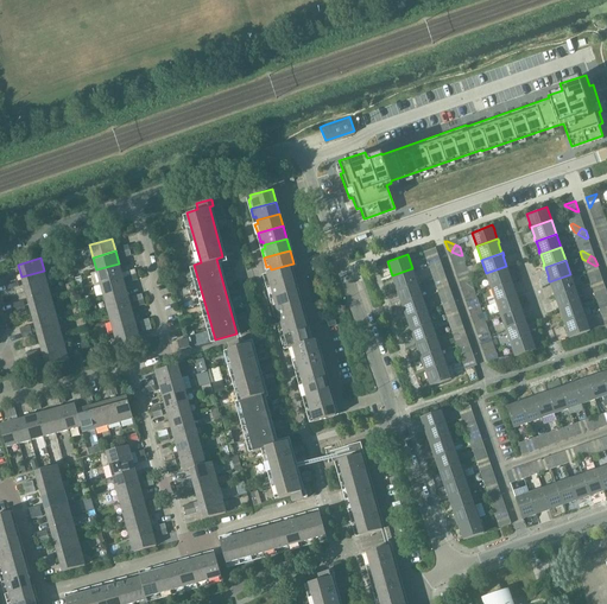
[(475,261),(466,265),(466,266),(468,272),(478,268),(475,261)]
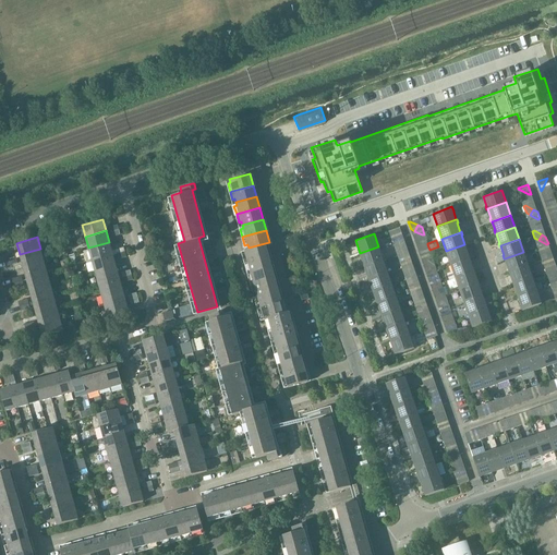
[(86,261),(92,258),(111,253),(109,242),(88,248),(83,249),(86,261)]
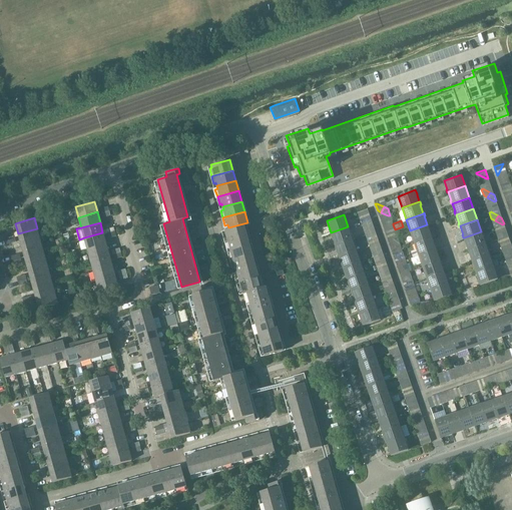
[(224,228),(225,231),(222,232),(224,240),(246,234),(243,223),(228,227),(224,228)]
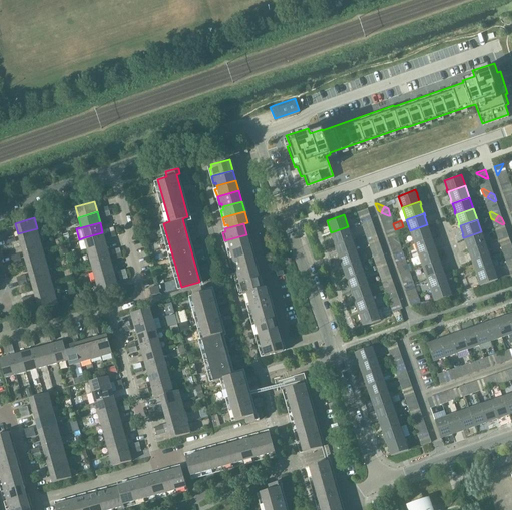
[(414,241),(431,235),(428,227),(429,226),(428,224),(427,224),(410,230),(414,241)]
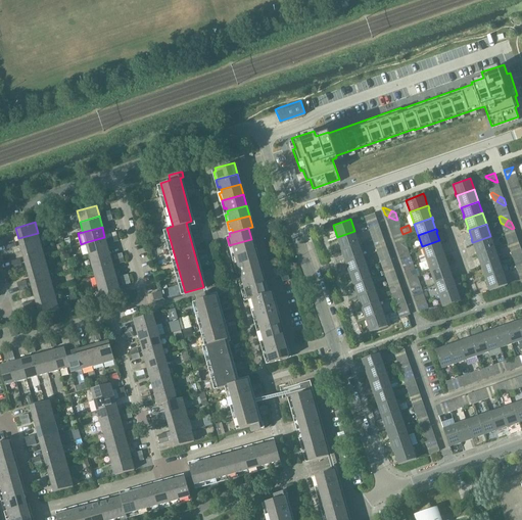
[(341,248),(359,242),(354,231),(337,237),(341,248)]
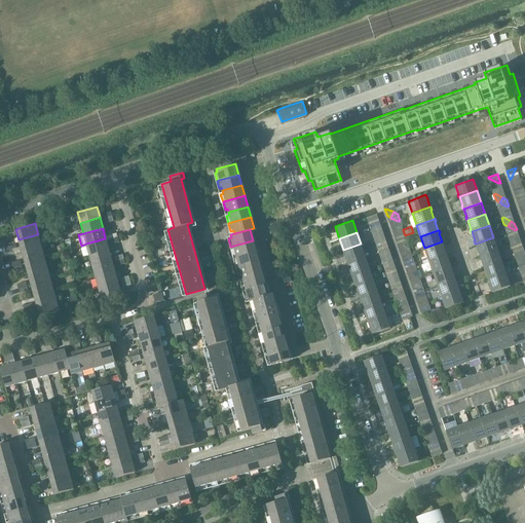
[(395,232),(392,232),(396,239),(399,241),(402,235),(395,232)]
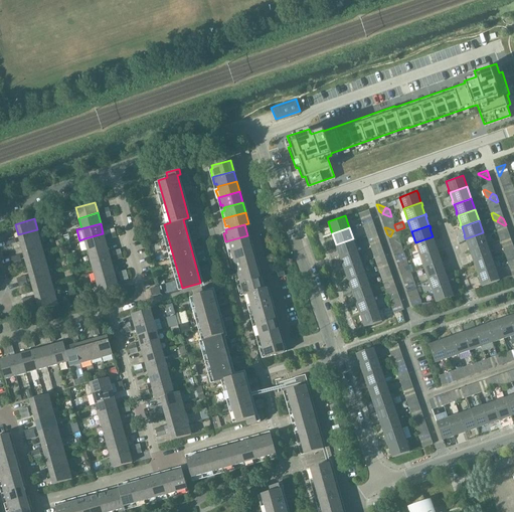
[(37,229),(18,234),(21,245),(39,240),(37,229)]
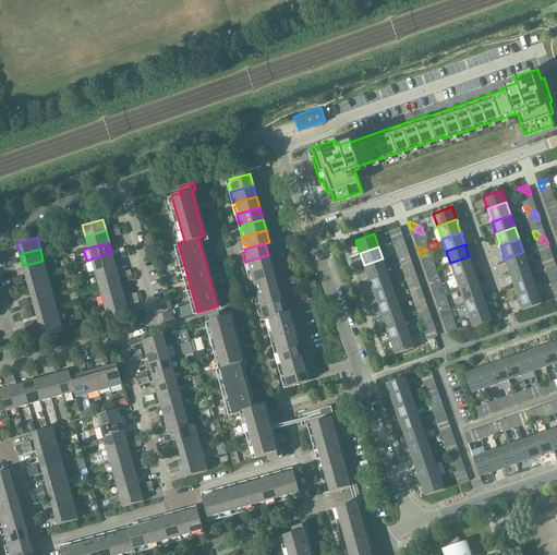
[(423,256),(431,260),(433,260),(431,252),(426,250),(423,256)]
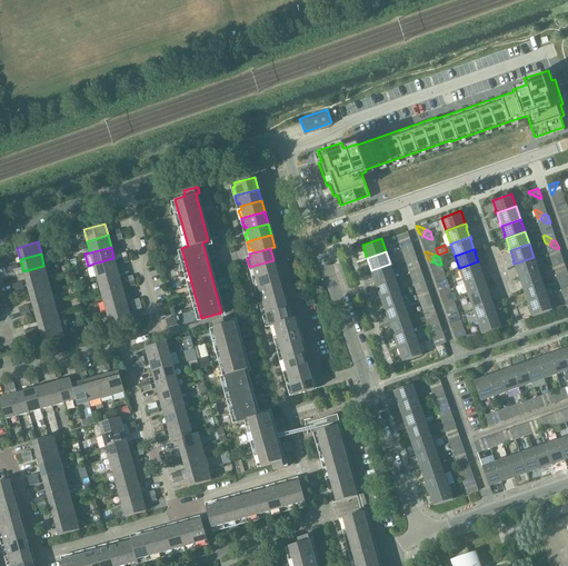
[(518,276),(538,269),(534,257),(515,264),(518,272),(517,272),(518,276)]
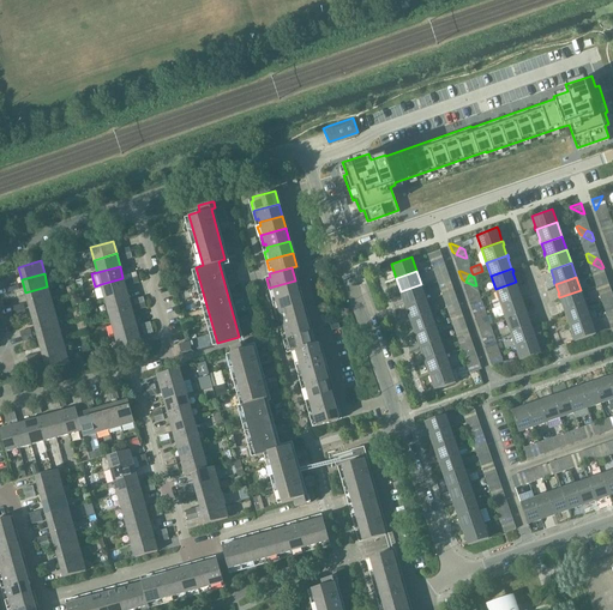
[(101,284),(104,297),(126,291),(122,278),(101,284)]
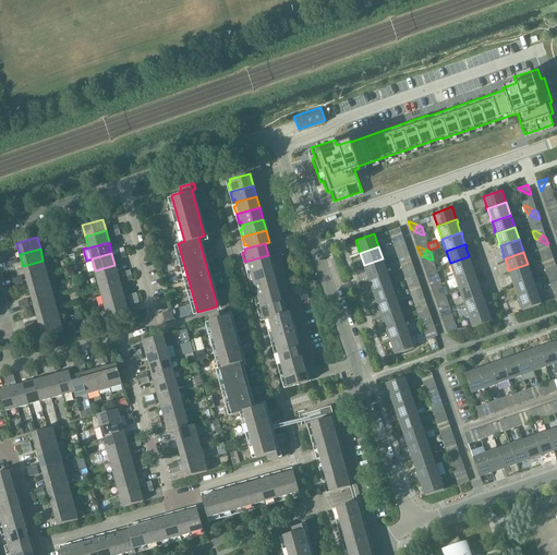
[(246,269),(250,268),(251,272),(271,266),(268,255),(244,262),(246,269)]
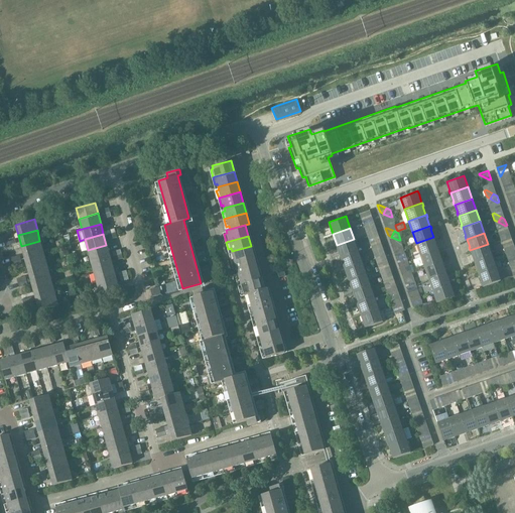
[(509,239),(502,236),(500,236),(502,243),(506,245),(509,239)]
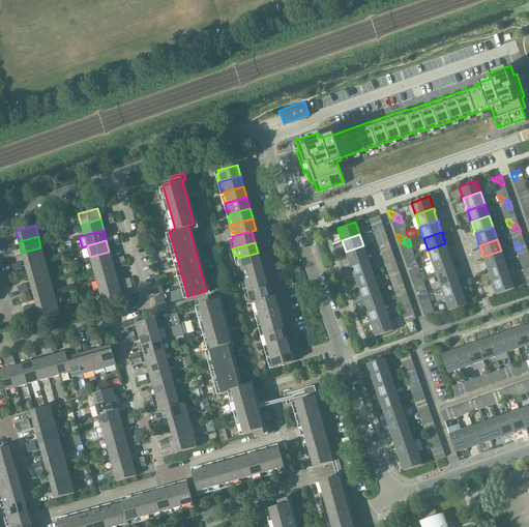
[(432,262),(449,256),(446,246),(447,246),(446,243),(445,243),(428,250),(430,256),(432,262)]
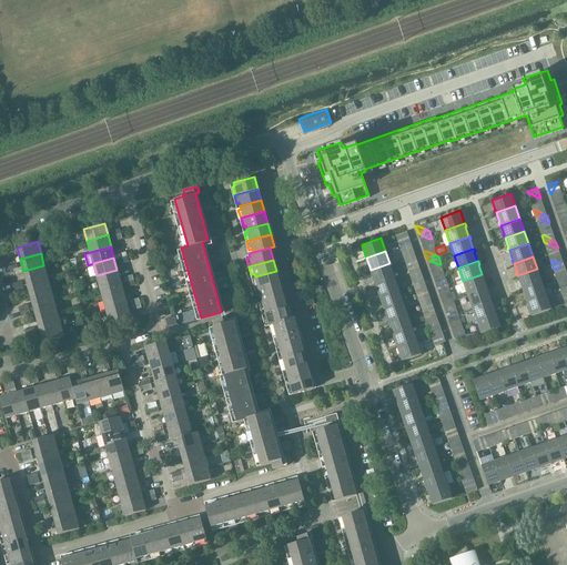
[(375,283),(394,276),(390,263),(371,270),(375,283)]
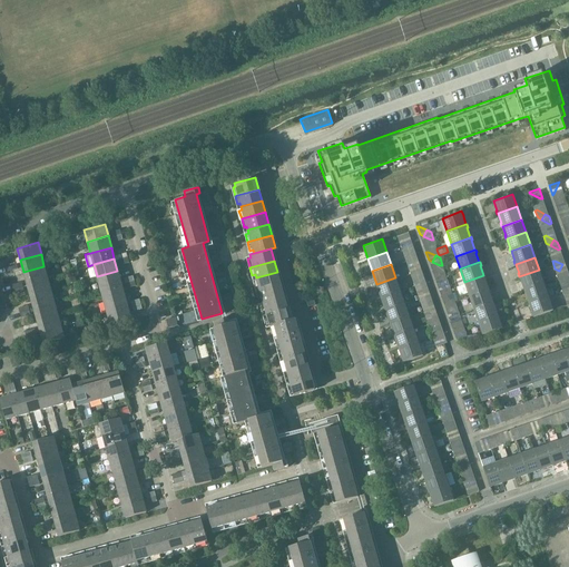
[(559,271),(567,274),(568,274),(566,266),(562,264),(559,271)]
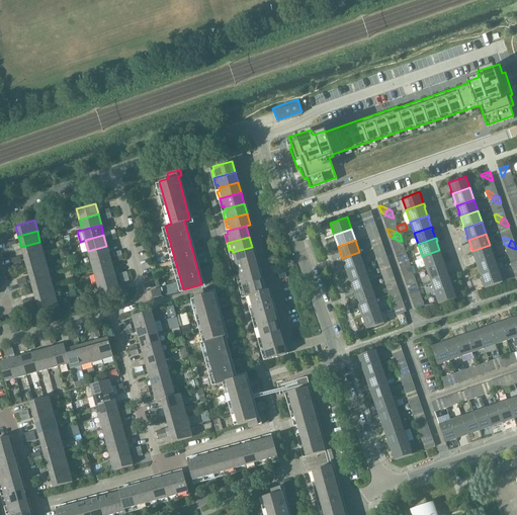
[(21,247),(24,257),(42,252),(39,242),(21,247)]
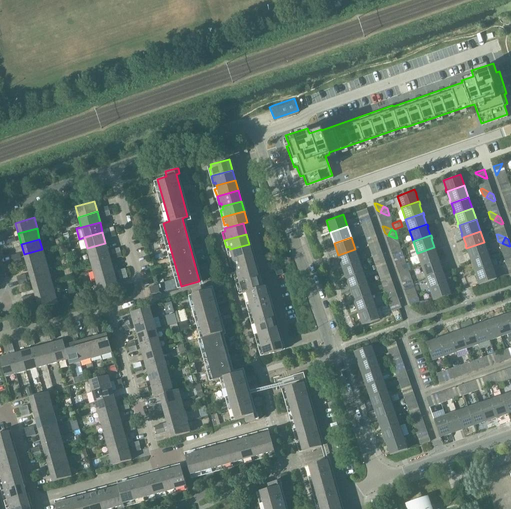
[(470,259),(488,253),(484,242),(466,248),(469,257),(470,259)]
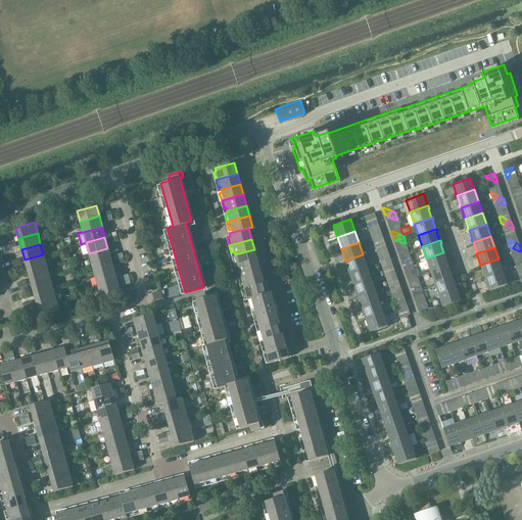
[(89,253),(92,264),(110,258),(107,248),(89,253)]
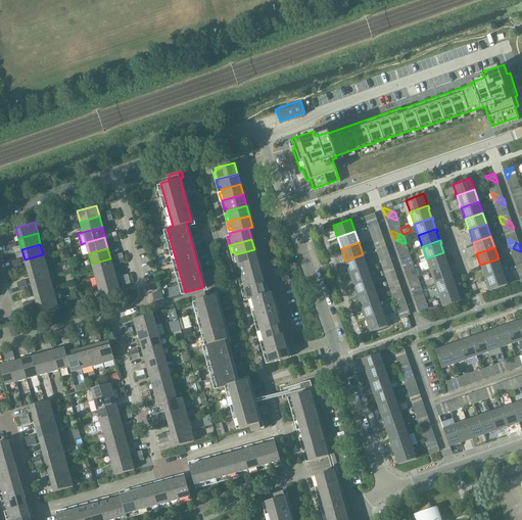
[(235,254),(236,257),(233,258),(235,266),(238,266),(257,260),(254,249),(235,254)]
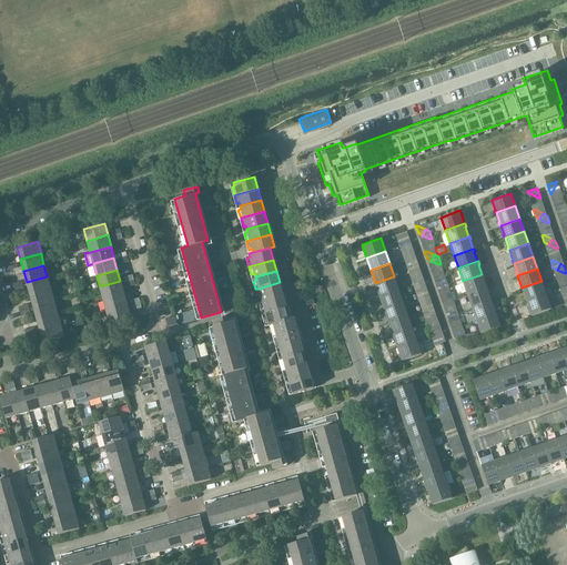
[(467,293),(486,286),(483,276),(484,276),(483,273),(482,274),(463,281),(467,293)]
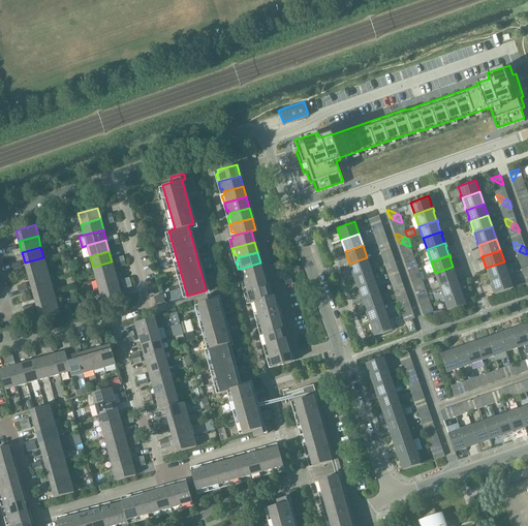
[(25,263),(28,274),(47,268),(43,257),(25,263)]
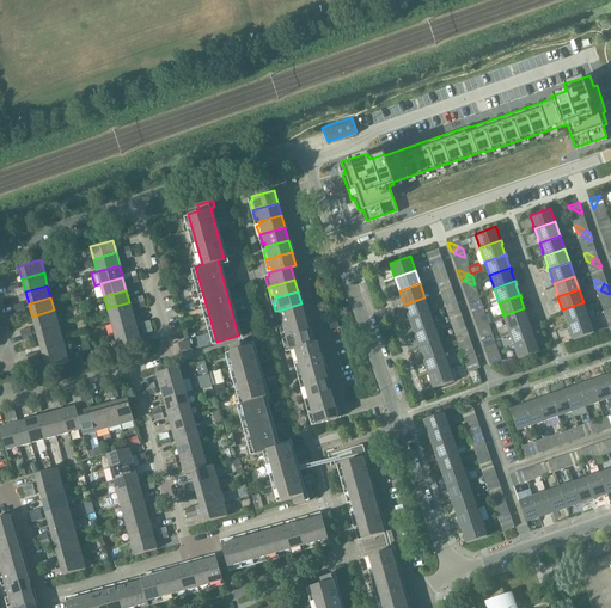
[(409,318),(429,311),(425,298),(404,305),(409,318)]
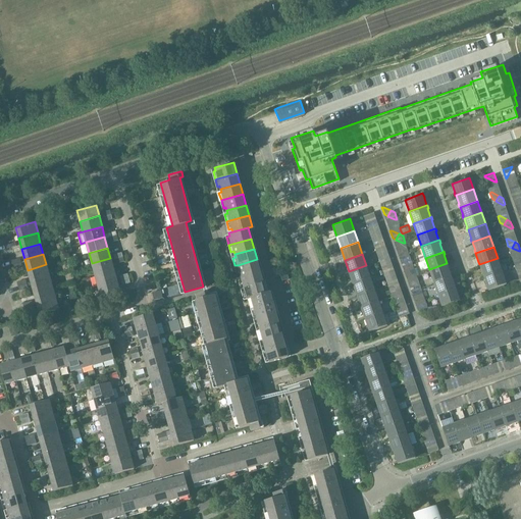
[(407,257),(400,254),(398,254),(400,261),(404,262),(407,257)]
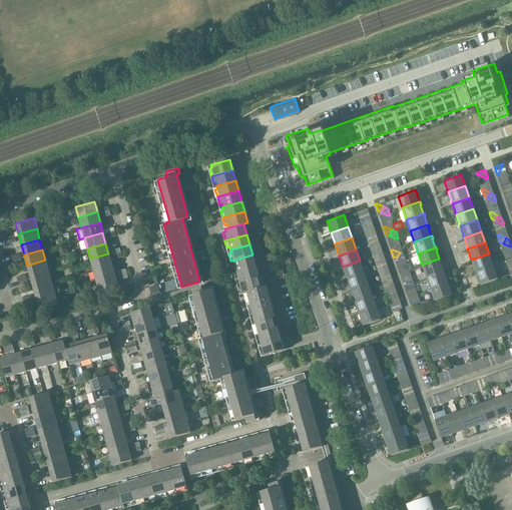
[(397,258),(404,262),(406,261),(404,255),(400,252),(397,258)]
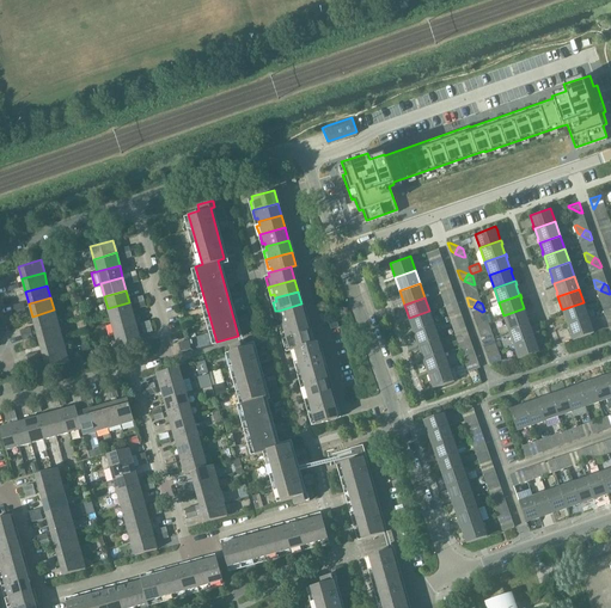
[(108,308),(111,321),(133,315),(129,302),(108,308)]
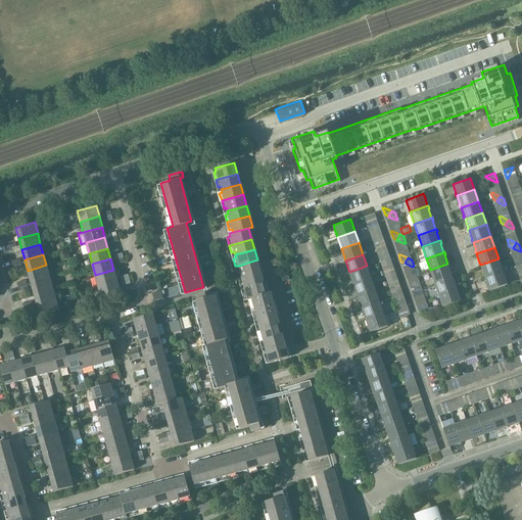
[(503,271),(499,258),(480,265),(483,274),(484,277),(503,271)]
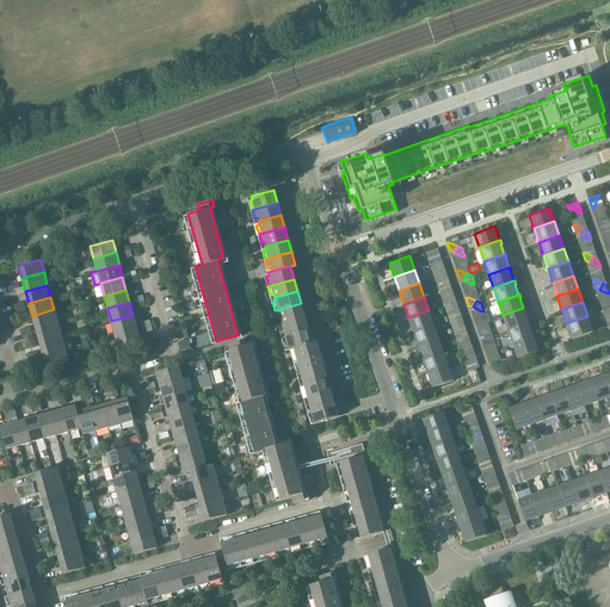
[(301,303),(278,310),(275,310),(277,320),(281,319),(282,322),(303,316),(301,303)]
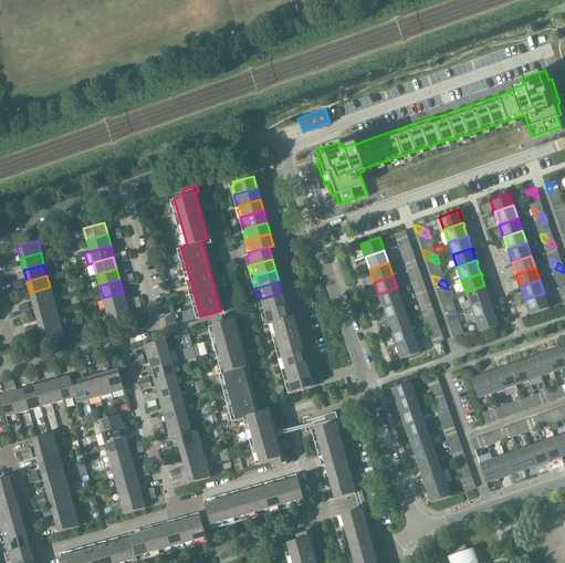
[(470,304),(489,298),(485,289),(487,288),(485,285),(484,285),(466,292),(470,304)]
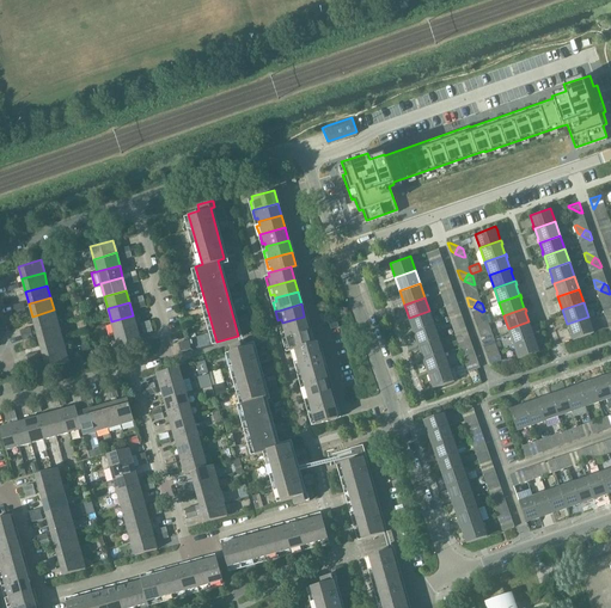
[(57,323),(54,309),(32,317),(35,329),(57,323)]
